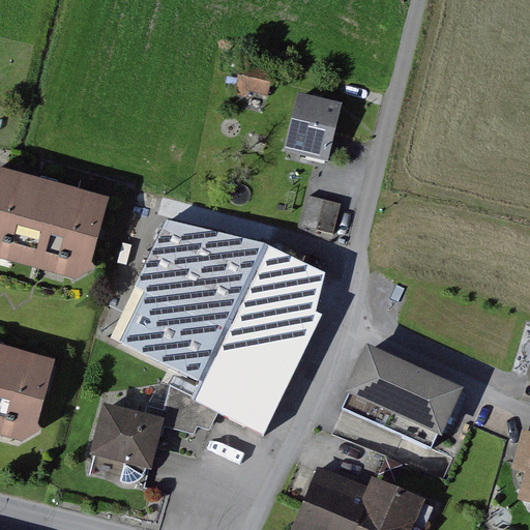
[(274,72),(244,65),(238,89),(268,96),(274,72)]
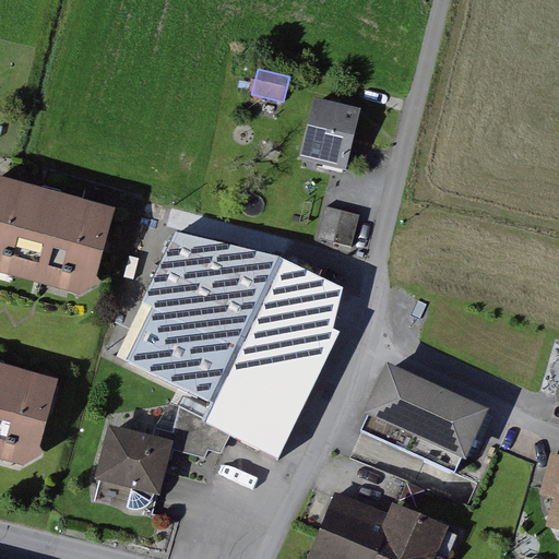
[(344,171),(359,110),(316,99),(300,161),(344,171)]
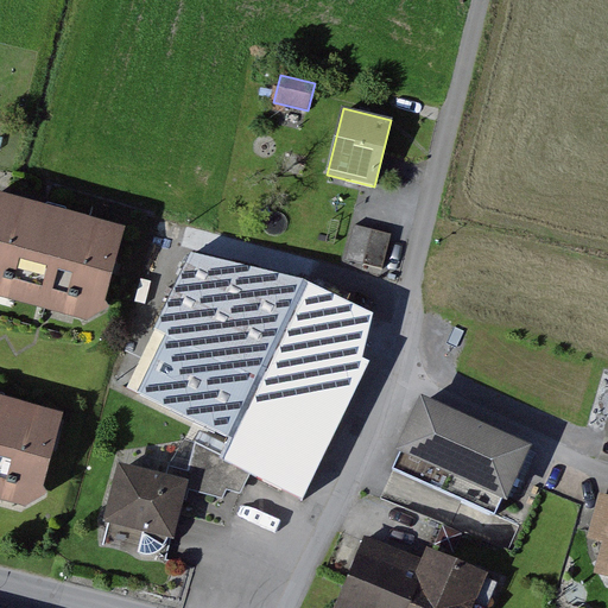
[(128,222),(0,190),(0,293),(105,320),(128,222)]
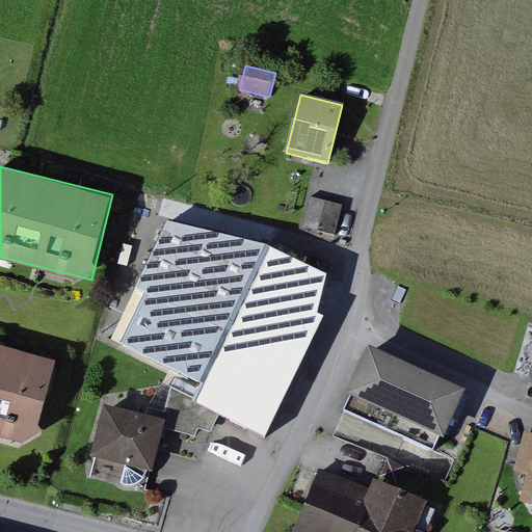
[(303,225),(336,234),(343,204),(312,195),(303,225)]
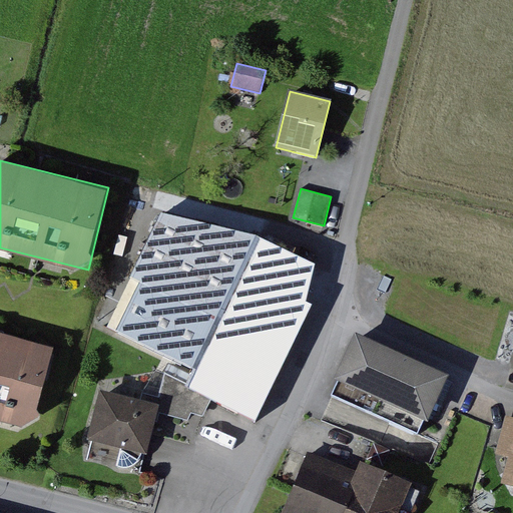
[(119,334),(172,360),(195,371),(187,387),(214,400),(257,421),(313,307),(288,295),(305,261),(261,238),(163,214),(132,279),(144,285),(119,334)]
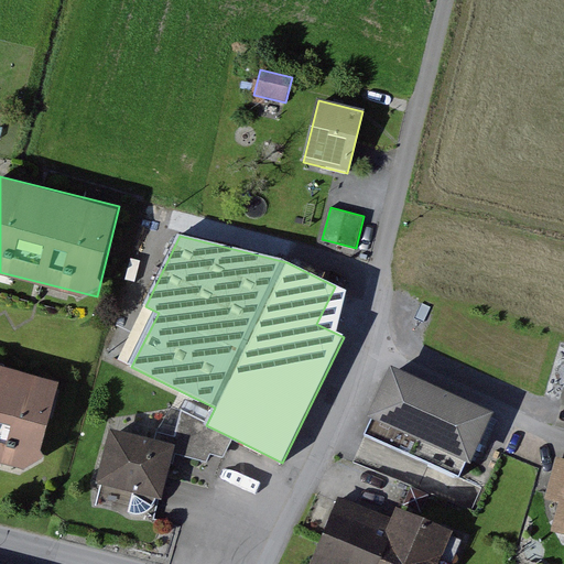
[(0,458),(43,469),(65,383),(0,366),(0,458)]
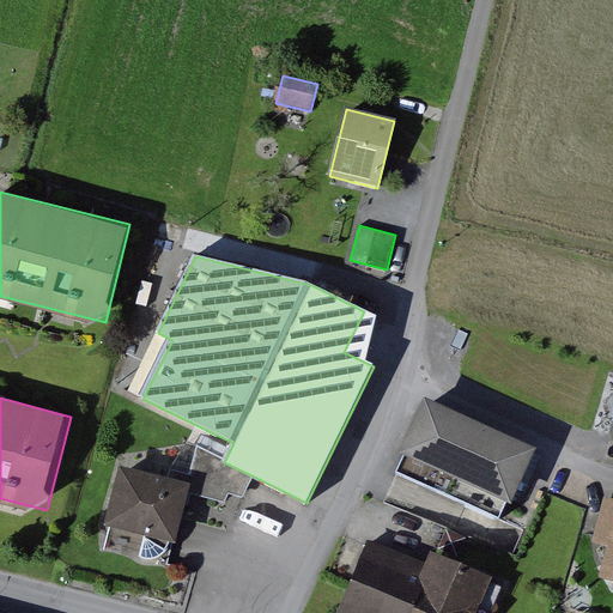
[(513,517),(545,454),(435,399),(402,463),(513,517)]
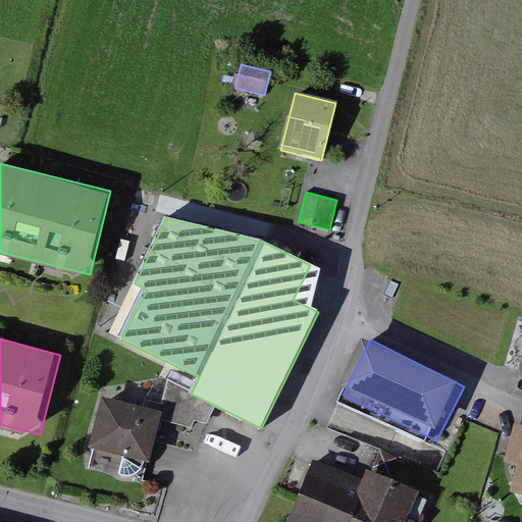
[(210,424),(218,407),(191,394),(199,377),(175,366),(163,409),(161,418),(196,428),(198,418),(210,424)]
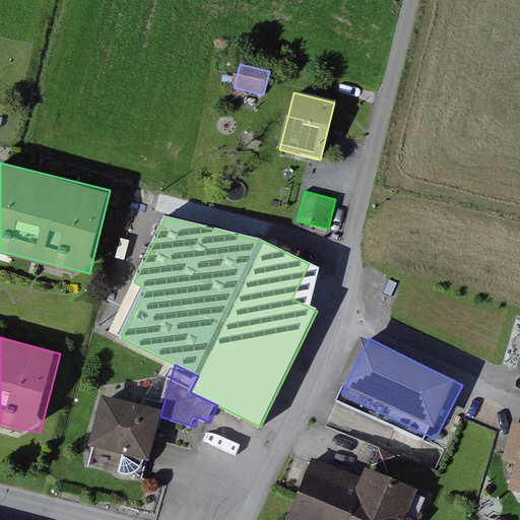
[(160,416),(163,407),(104,395),(92,447),(151,459),(160,416)]
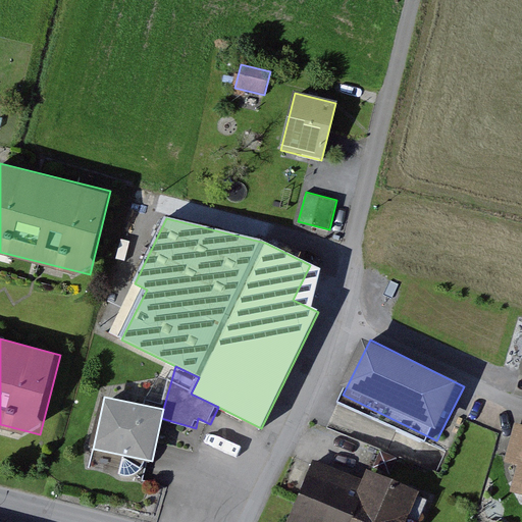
[(521,466),(515,490),(521,492),(521,420),(520,420),(509,460),(521,464),(521,466)]
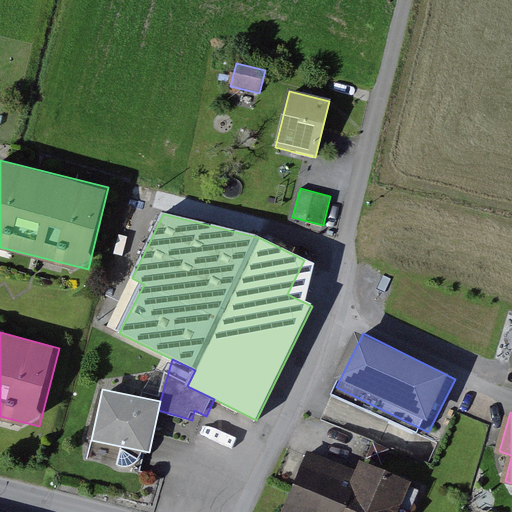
[(295,481),(347,503),(360,472),(308,450),(295,481)]
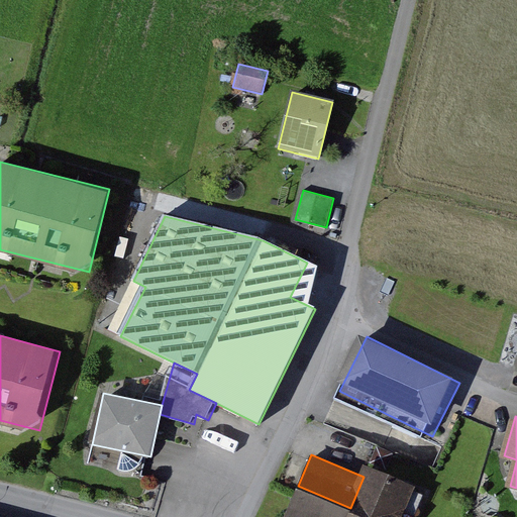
[(369,464),(364,477),(350,508),(356,510),(373,516),(404,516),(418,485),(369,464)]
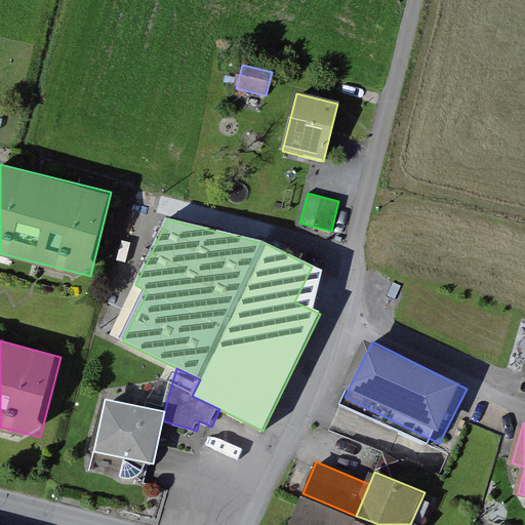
[(358,524),(362,518),(356,516),(303,493),(289,524),(358,524)]
